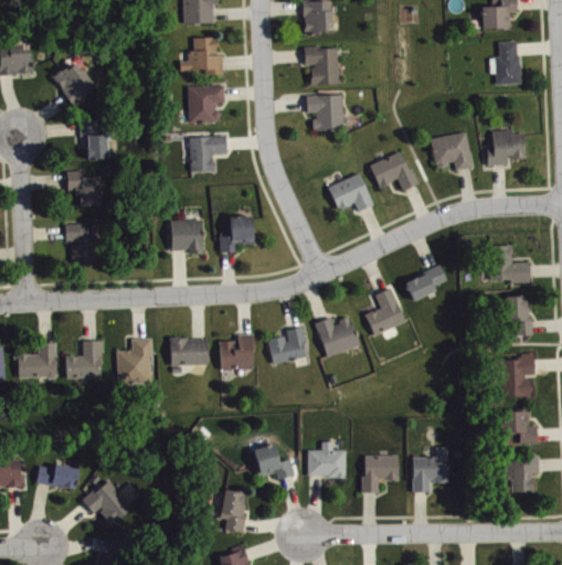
[(214,22),(213,3),(219,3),(219,0),(182,0),(183,23),(214,22)]
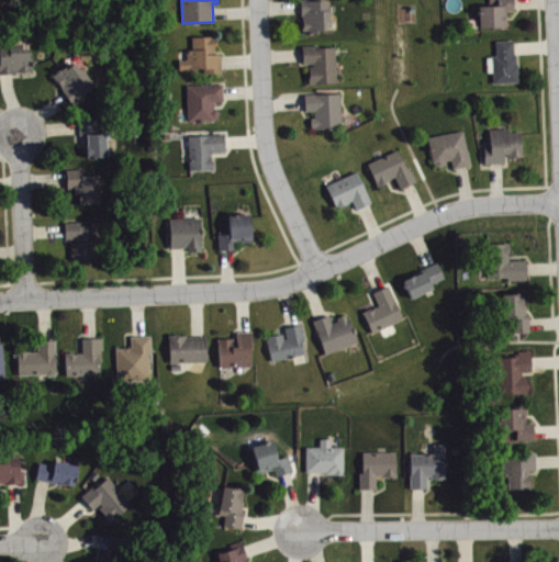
[(328,0),(302,1),(303,33),(328,33),(328,0)]
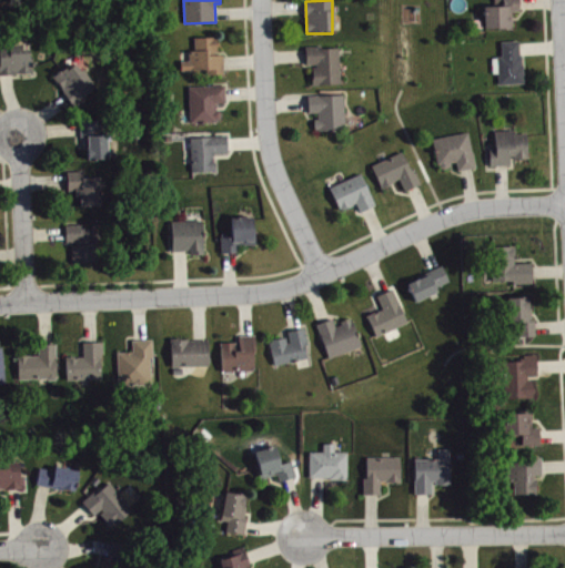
[(485,29),(513,28),(513,12),(520,12),(520,0),(503,0),(504,6),(485,7),(485,29)]
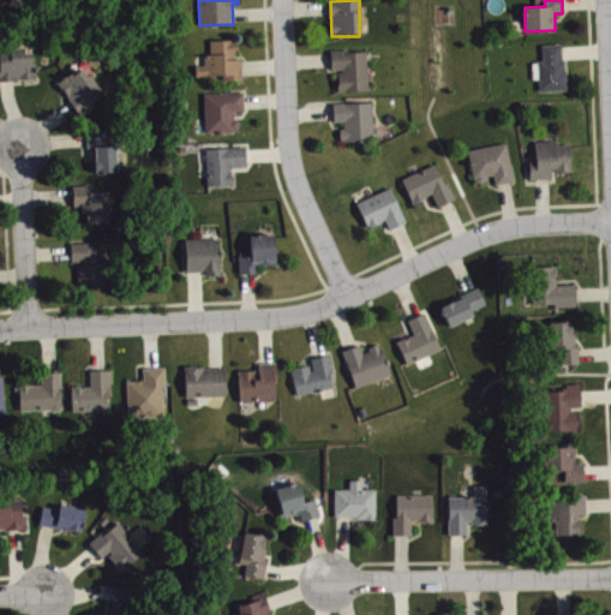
[(243,78),(243,60),(234,60),(234,41),(210,41),(210,57),(204,57),(205,66),(196,66),(196,79),(243,78)]
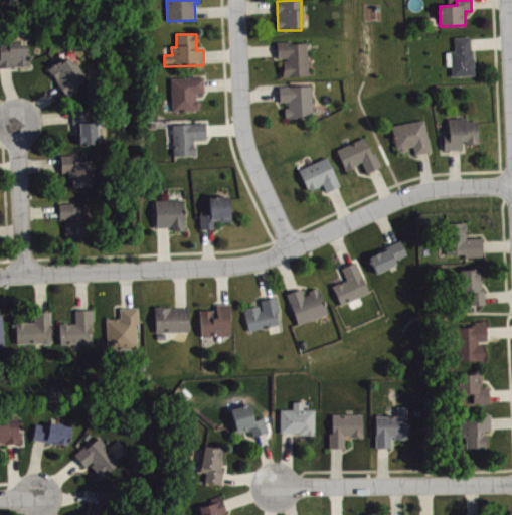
[(455,38),(455,50),(451,51),(452,76),(474,75),(473,37),(455,38)]
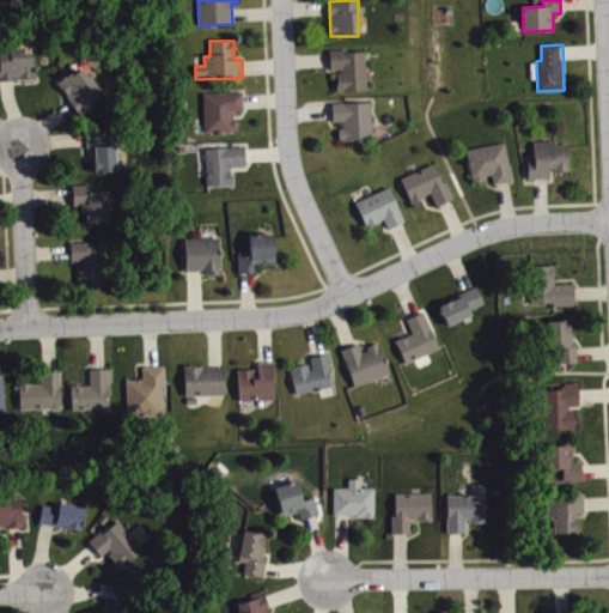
[(34,49),(0,50),(0,80),(35,79),(34,49)]
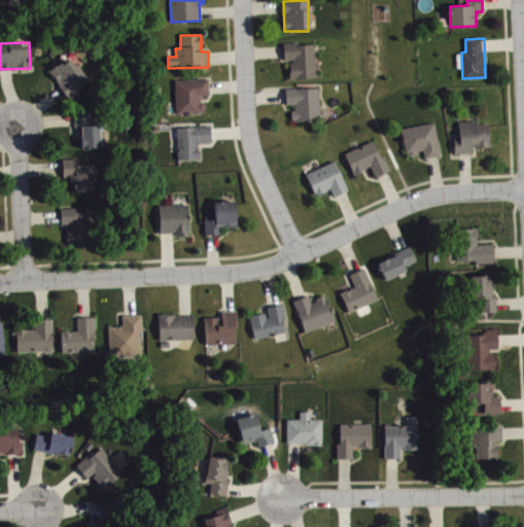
[(315,43),(284,44),(284,61),(290,60),(290,79),(315,78),(315,43)]
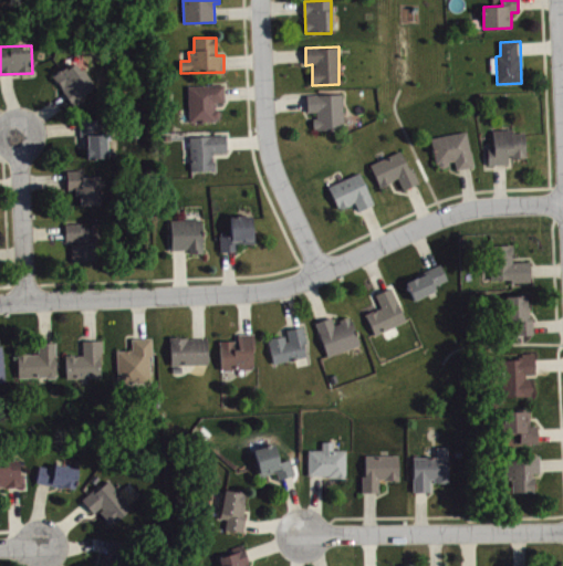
[(72,104),(95,88),(77,61),(53,76),(72,104)]
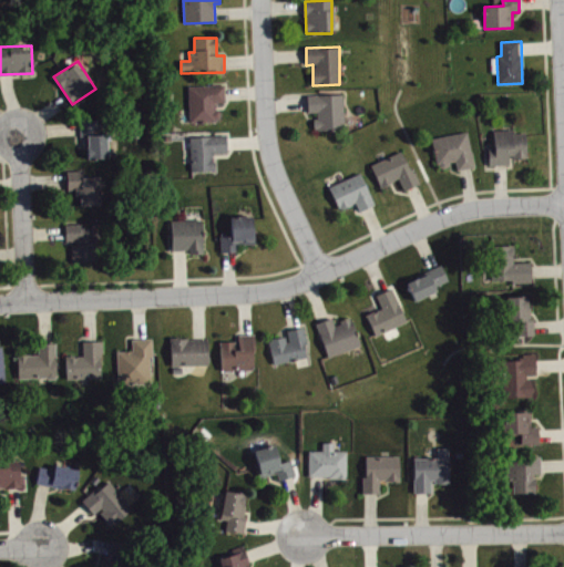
[(225,85),(188,88),(190,123),(219,122),(218,103),(225,103),(225,85)]
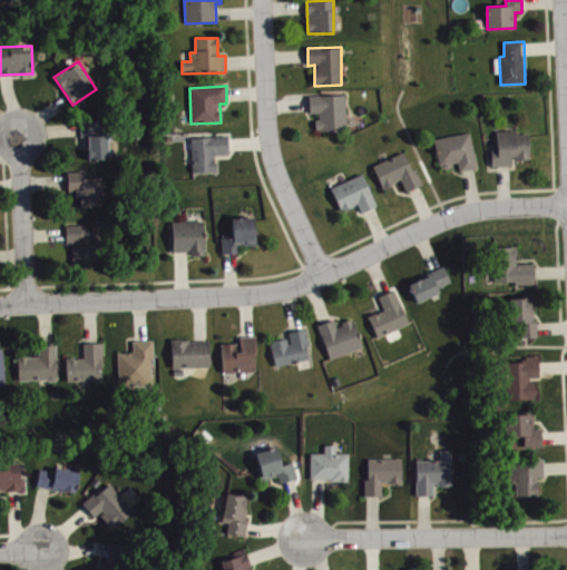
[(310,96),(310,114),(316,114),(316,130),(346,130),(345,95),(310,96)]
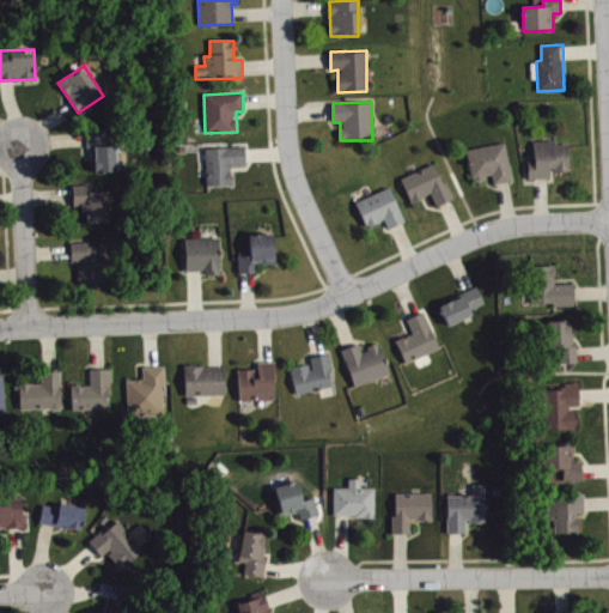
[(115,145),(105,145),(105,129),(90,131),(91,173),(116,171),(115,145)]
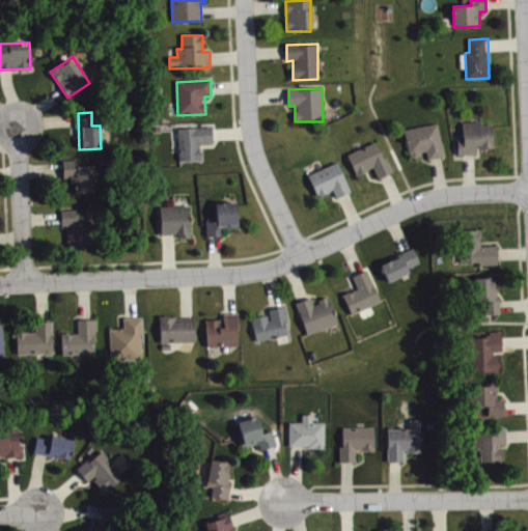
[(463,122),(463,139),(457,139),(457,155),(477,155),(477,148),(494,147),(493,124),(481,126),(481,122),(463,122)]
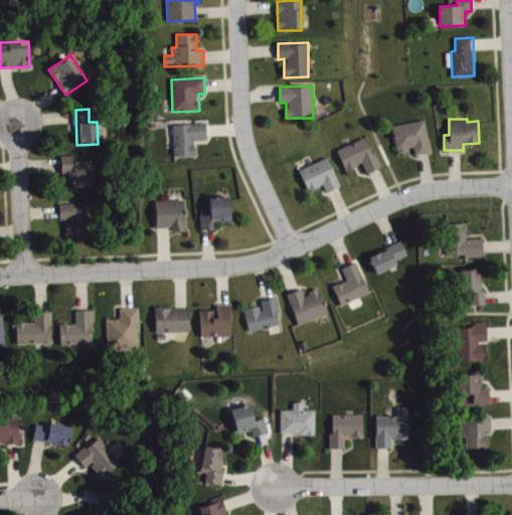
[(393,124),(396,152),(414,150),(414,154),(430,153),(427,121),(393,124)]
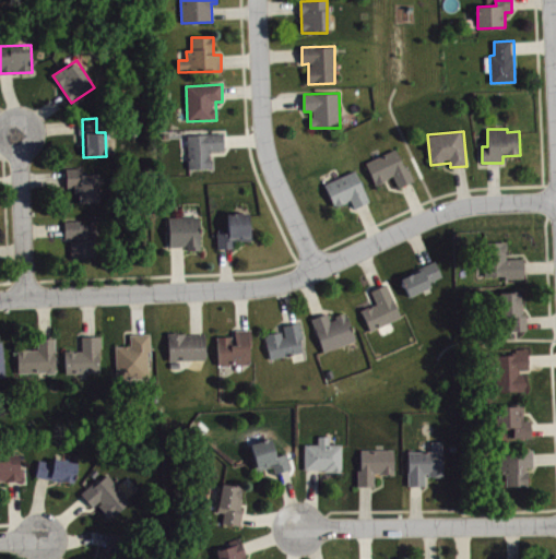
[(188,134),(189,169),(211,168),(211,151),(224,151),(224,134),(188,134)]
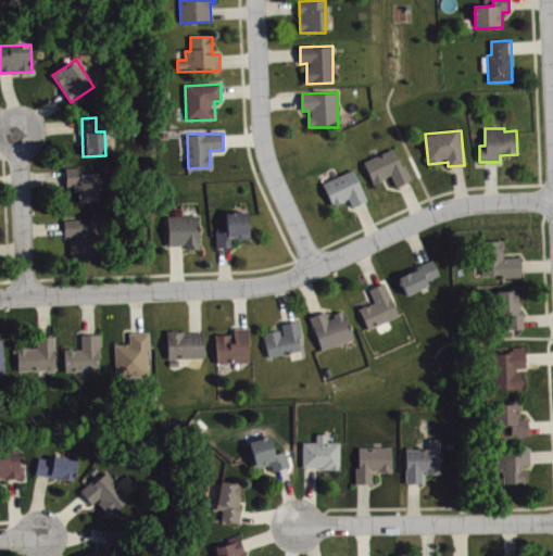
[(398,149),(364,160),(373,185),(392,177),(396,187),(409,182),(398,149)]
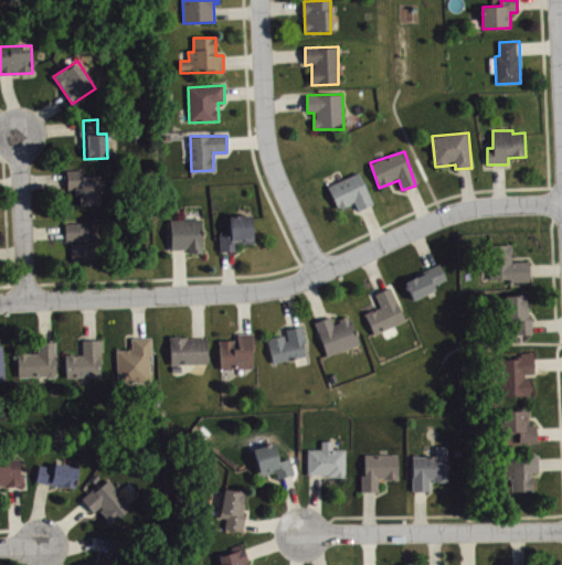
[(77,205),(101,204),(99,176),(83,177),(83,170),(66,170),(67,191),(77,190),(77,205)]
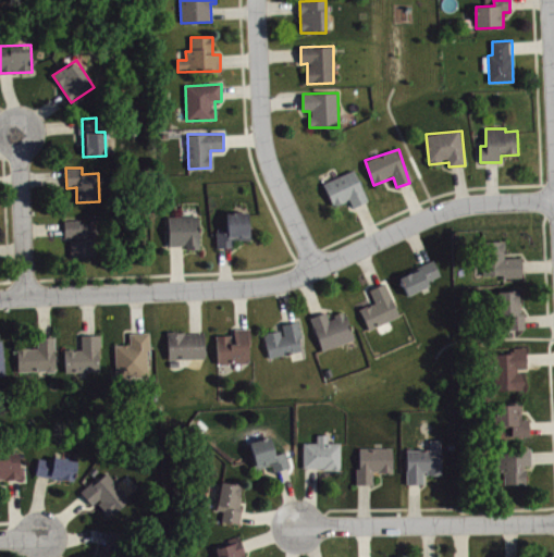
[(333,208),(349,200),(354,209),(368,202),(354,170),(323,184),(333,208)]
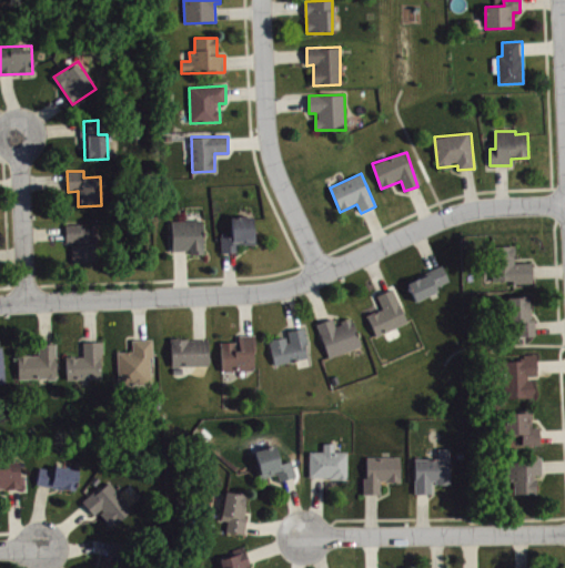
[(221,253),(239,253),(238,245),(254,245),(254,216),(232,217),(232,237),(221,237),(221,253)]
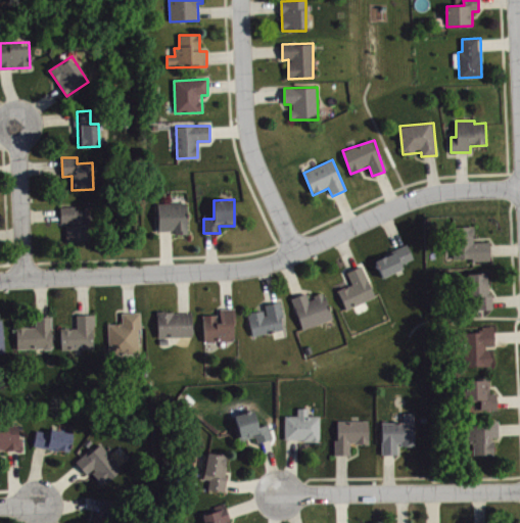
[(159,232),(176,231),(176,235),(188,234),(187,202),(158,203),(159,232)]
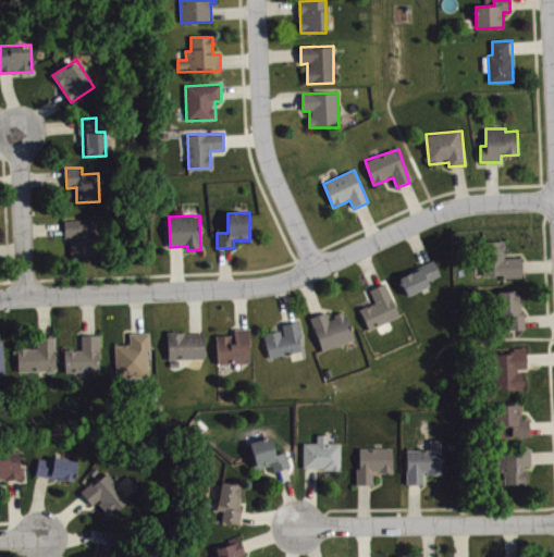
[(65,239),(71,239),(71,257),(95,257),(95,222),(64,222),(65,239)]
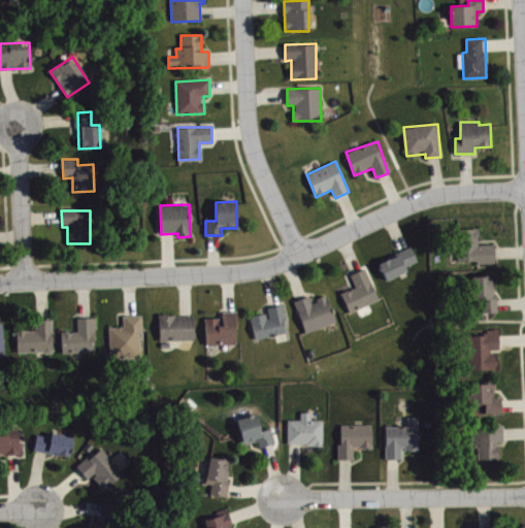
[(495,262),(494,244),(479,245),(478,229),(453,230),(455,263),(495,262)]
